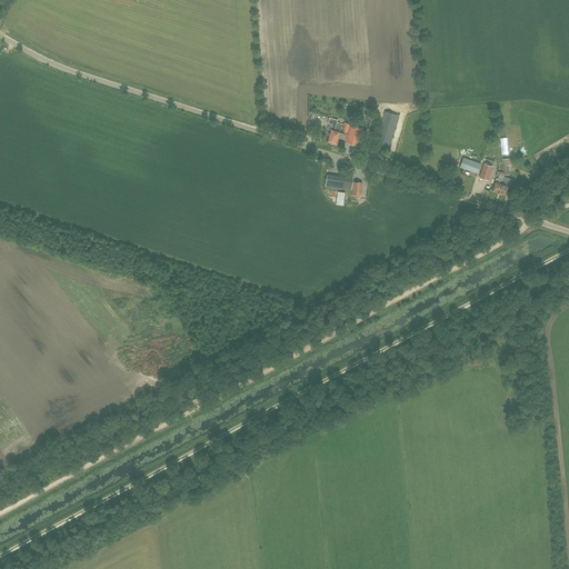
[(388,150),(398,116),(385,111),(375,146),(388,150)]
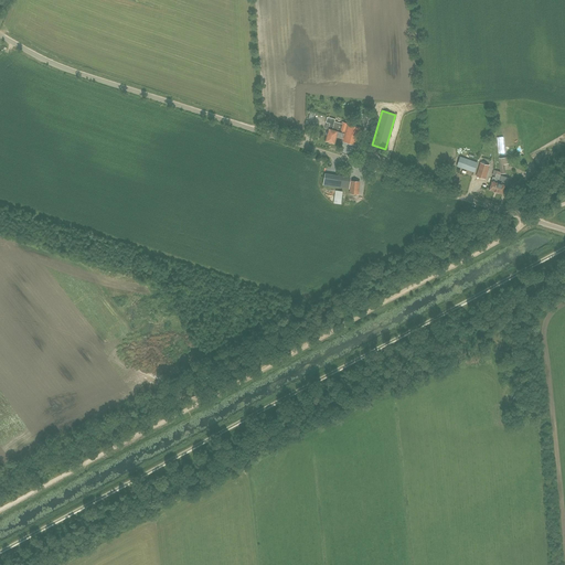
[(330,142),(333,130),(332,130),(333,125),(336,119),(327,117),(326,123),(330,124),(328,129),(324,141),(330,142)]
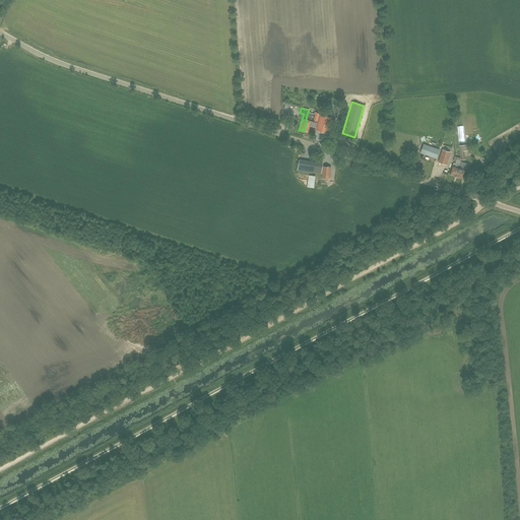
[(307,120),(304,131),(308,132),(310,126),(316,128),(315,130),(327,133),(332,117),(315,112),(312,121),(307,120)]
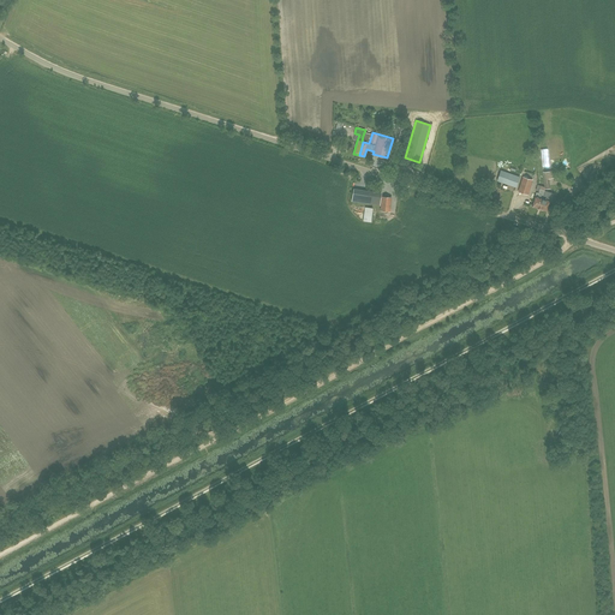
[(515,187),(519,177),(501,171),(497,181),(515,187)]
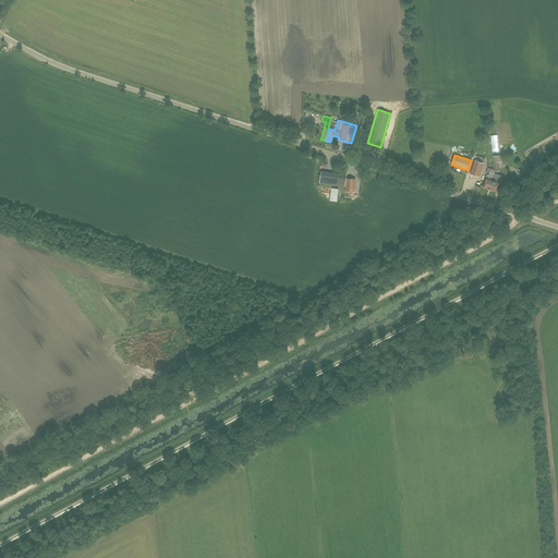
[(501,155),(497,156),(493,156),(494,172),(499,171),(498,162),(502,162),(501,155)]
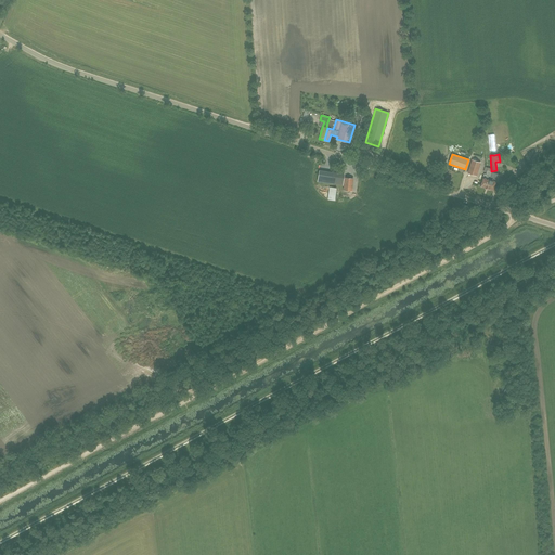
[(472,160),(467,173),(476,176),(480,163),(472,160)]
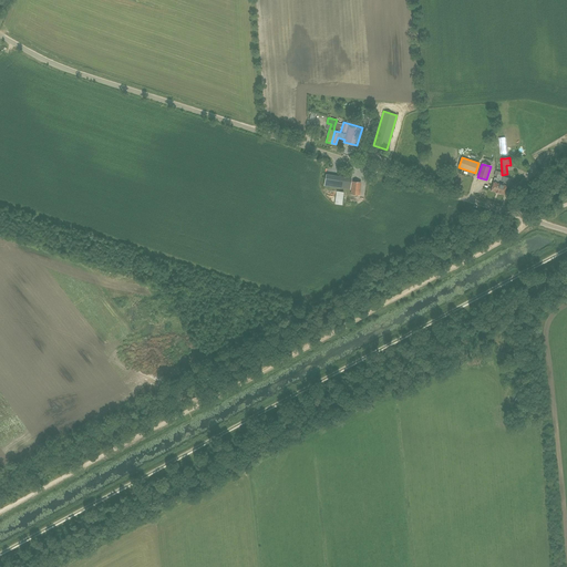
[(322,174),(321,185),(347,189),(349,177),(322,174)]
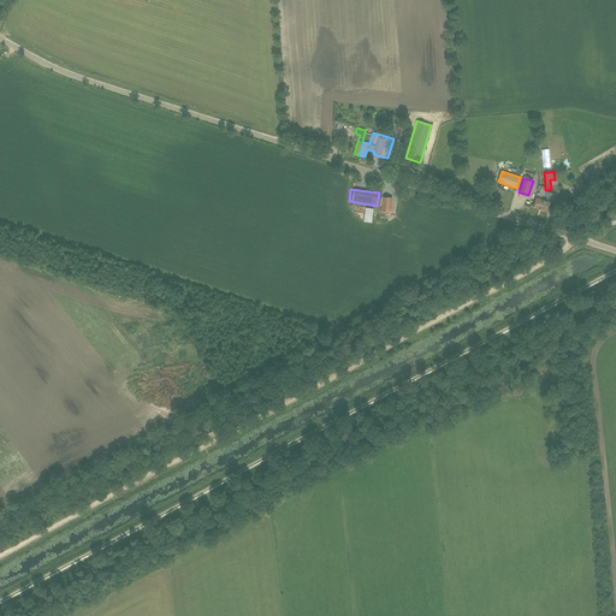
[(539,194),(538,193),(533,206),(540,208),(545,193),(545,191),(540,190),(540,191),(539,194)]
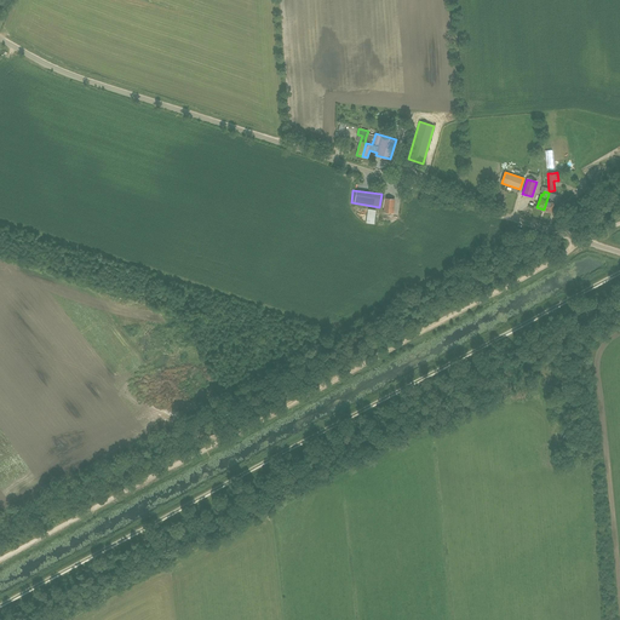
[(549,194),(544,210),(551,212),(555,204),(550,202),(552,194),(549,193),(549,194)]
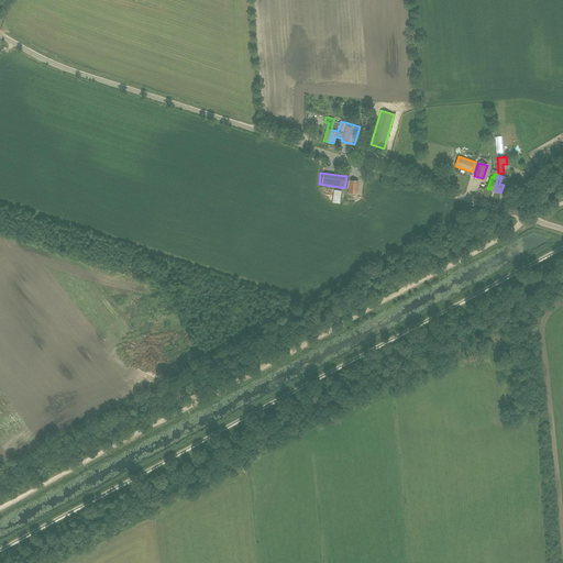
[(519,176),(515,180),(515,179),(509,185),(515,190),(520,185),(522,183),(520,180),(521,178),(519,176)]
